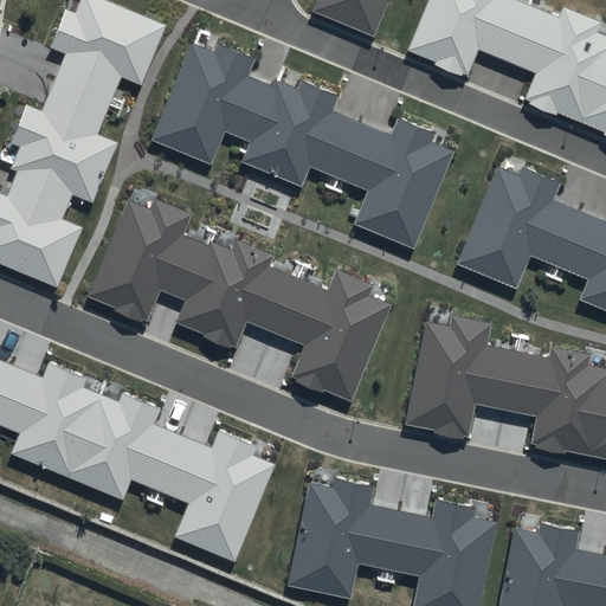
[(0,265),(59,289),(83,229),(62,220),(72,194),(94,202),(117,143),(97,135),(121,76),(142,85),(167,25),(104,0),(81,0),(75,14),(65,11),(51,47),(65,53),(42,111),(26,105),(11,142),(20,146),(12,169),(19,172),(10,197),(0,192),(0,265)]
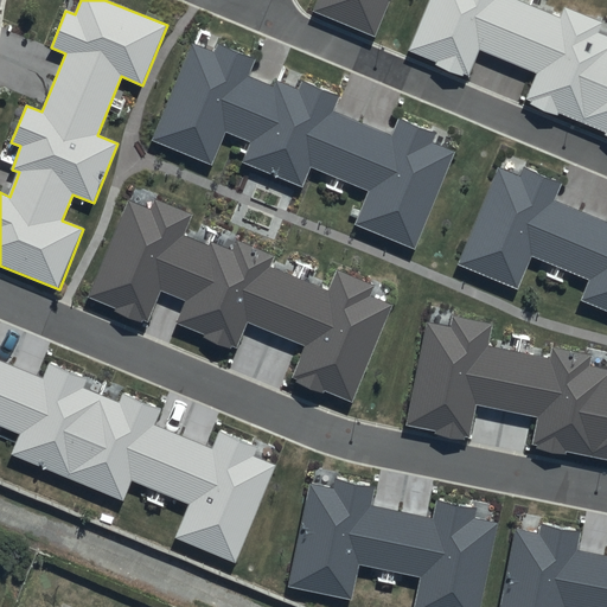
[(317,0),(312,12),(377,38),(391,0),(317,0)]
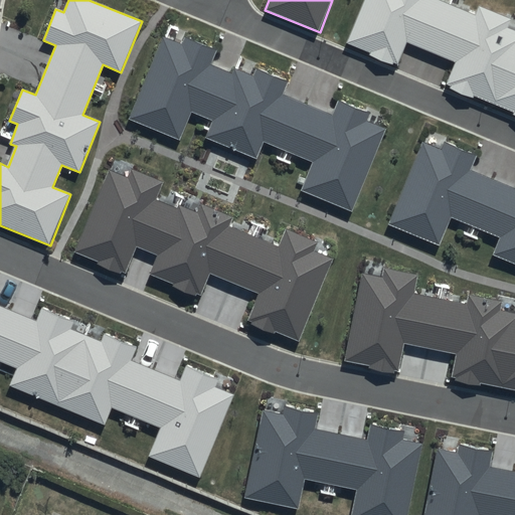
[(397,63),(406,42),(454,62),(444,84),(450,87),(449,89),(471,98),(472,97),(512,113),(511,116),(514,117),(514,30),(507,27),(510,20),(479,7),(475,14),(440,0),(364,0),(346,43),(369,52),(368,55),(393,65),(394,62),(397,63)]
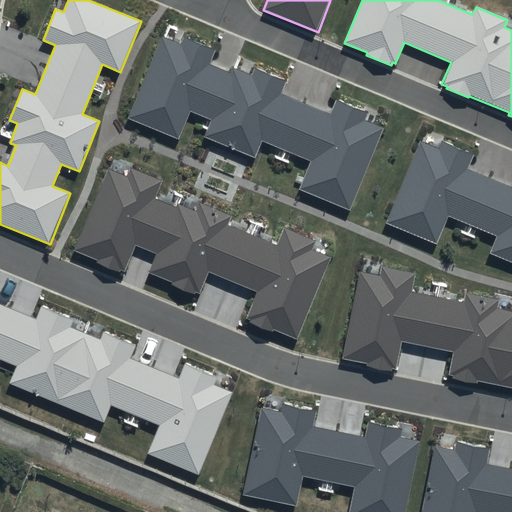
[(181,43),(163,36),(129,120),(178,139),(189,111),(211,120),(204,138),(253,158),(260,142),(309,162),(298,190),(351,210),(384,128),(364,120),(367,111),(337,99),(330,116),(281,97),(287,82),(250,67),(246,76),(209,62),(214,49),(184,37),(181,43)]
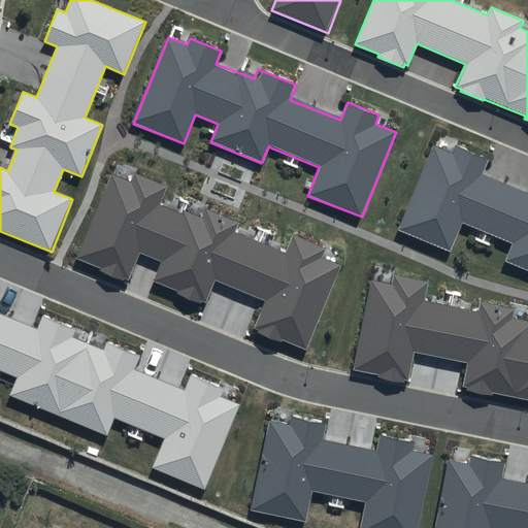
[(435,145),(400,231),(452,253),(464,224),(513,243),(505,262),(527,270),(527,192),(483,174),(489,160),(455,145),(452,153),(435,145)]
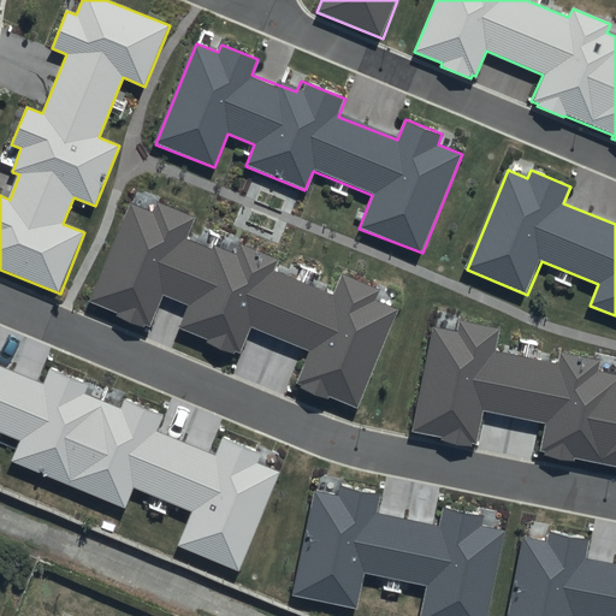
[(329,396),(357,408),(400,309),(375,300),(379,290),(341,274),(332,294),(274,270),(278,260),(241,244),(236,255),(214,246),(213,249),(187,238),(195,218),(157,201),(152,212),(131,202),(89,302),(117,313),(116,317),(143,327),(144,325),(150,327),(164,296),(189,306),(179,329),(208,341),(207,344),(235,355),(236,351),(241,354),(252,327),(309,351),(296,383),(302,386),(301,389),(327,400),(329,396)]
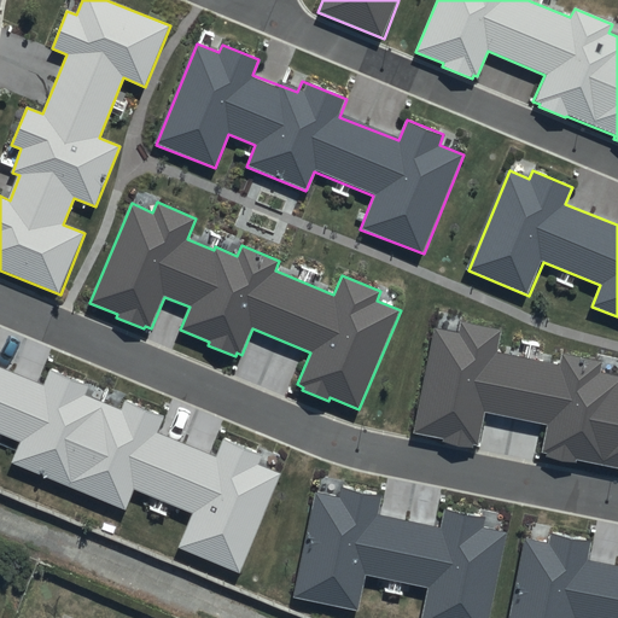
[(617,374),(600,372),(602,362),(563,355),(560,365),(495,353),(500,330),(460,322),(459,333),(435,328),(414,433),(443,438),(443,442),(473,448),(473,444),(479,444),(485,413),(547,425),(541,453),(547,454),(547,458),(577,464),(577,460),(617,467),(617,374)]
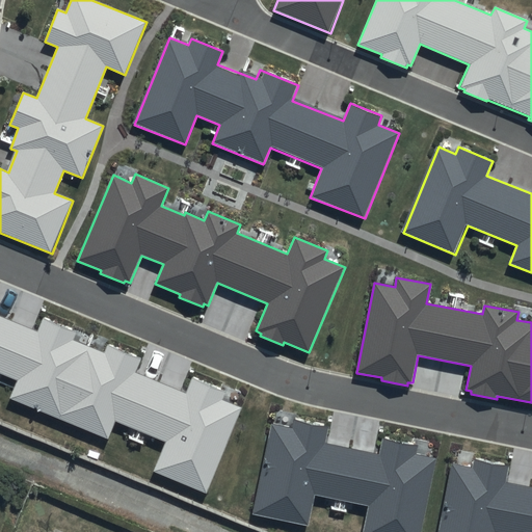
[(0,372),(18,379),(10,398),(109,439),(116,419),(166,440),(153,473),(206,495),(241,410),(221,402),(225,392),(192,378),(186,394),(136,373),(141,358),(107,345),(104,353),(73,341),(76,333),(43,319),(37,331),(0,316),(0,372)]
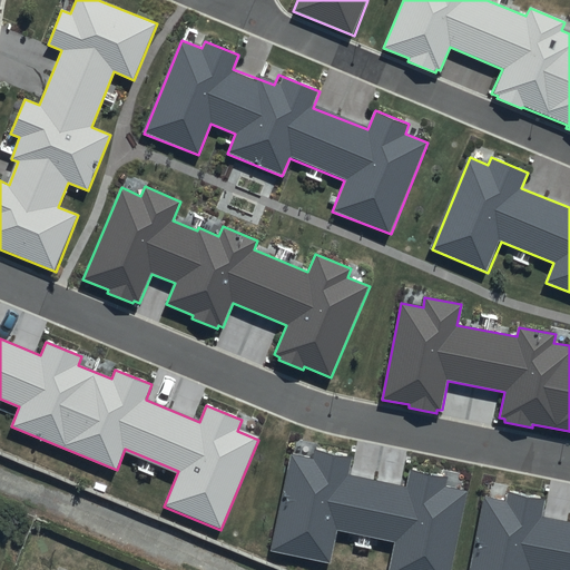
[(389,569),(451,569),(468,491),(445,487),(448,477),(410,469),(406,485),(350,474),(353,457),(315,450),(313,460),(291,455),(272,551),(332,563),(338,530),(394,542),(389,569)]
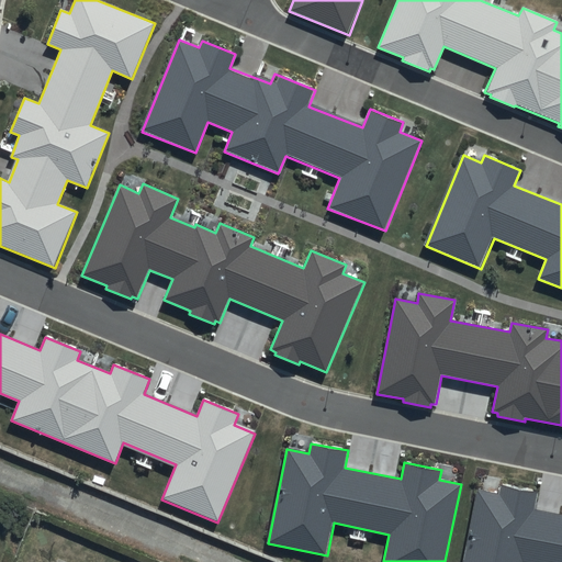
[(478,491),(463,561),(561,561),(561,515),(536,510),(539,493),(501,485),(499,494),(478,491)]
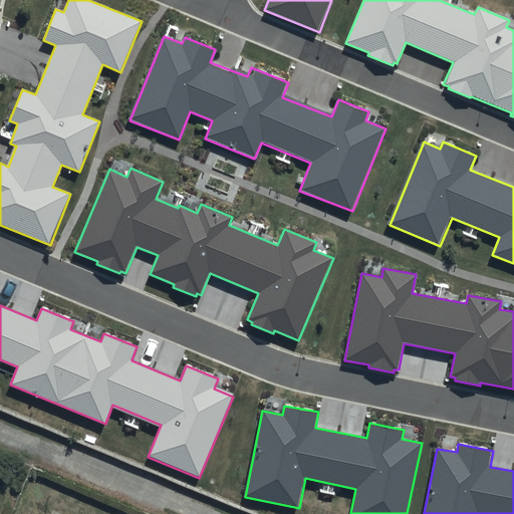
All buildings are outlined.
